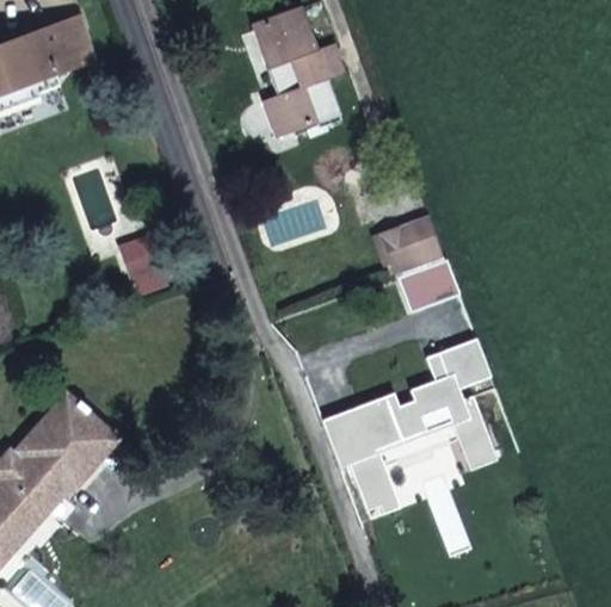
[(316,48),(302,7),(252,25),(277,93),(264,98),(277,135),(339,112),(327,76),(343,72),(340,63),(325,70),(316,48)]
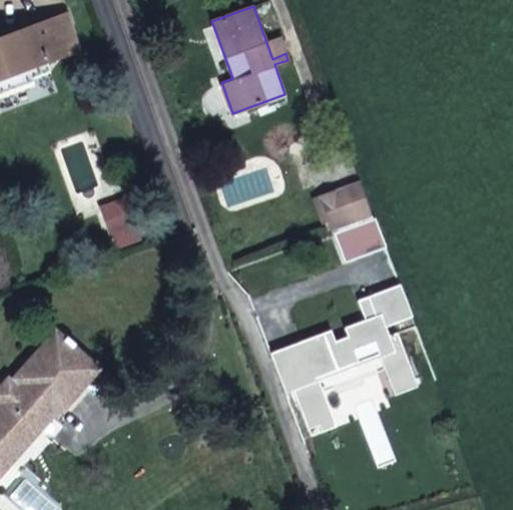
[(63,13),(49,19),(12,33),(0,37),(0,92),(33,80),(32,77),(49,70),(45,58),(62,52),(76,46),(63,13)]
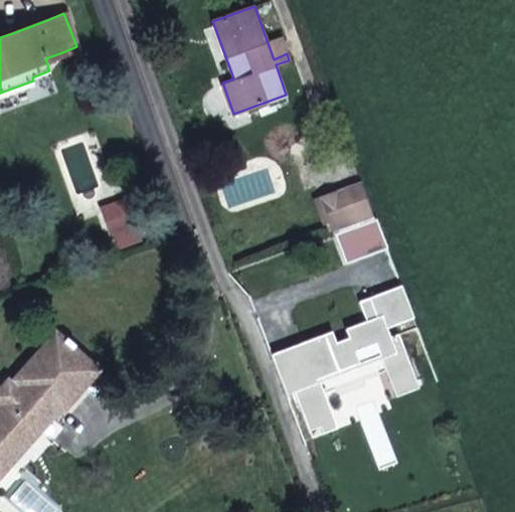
[(9,26),(0,29),(0,37),(12,33),(9,26)]
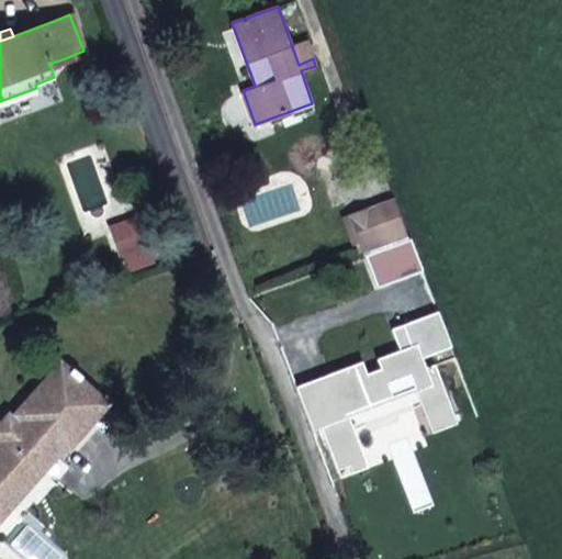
[(313,58),(305,38),(291,44),(299,65),(313,58)]
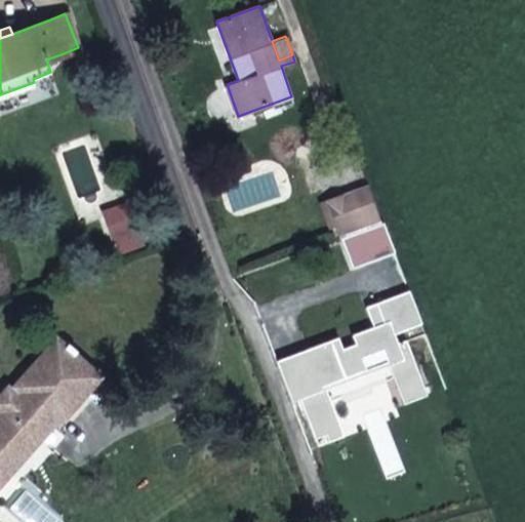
[(379,214),(368,184),(326,200),(335,224),(337,230),(379,214)]
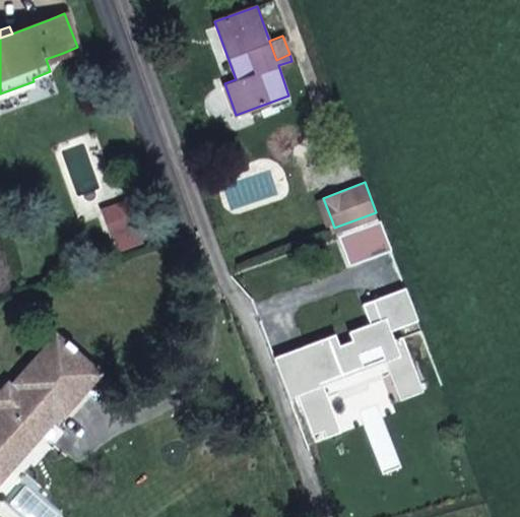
[(142,222),(134,197),(105,208),(114,233),(142,222)]
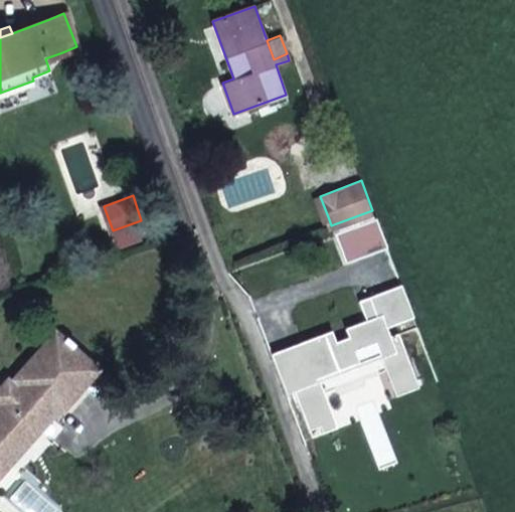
[(329,219),(320,196),(315,197),(324,220),(329,219)]
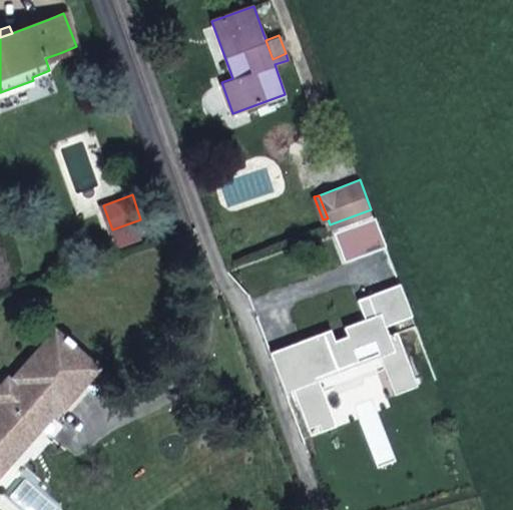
[(371,209),(330,224),(333,231),(373,216),(371,209)]
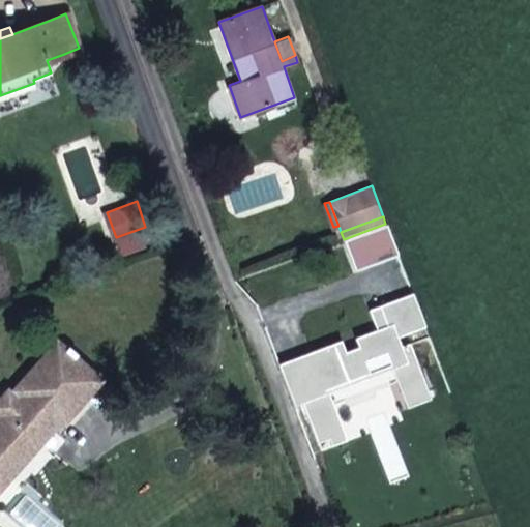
[(400,253),(388,223),(385,224),(344,239),(355,269),(400,253)]
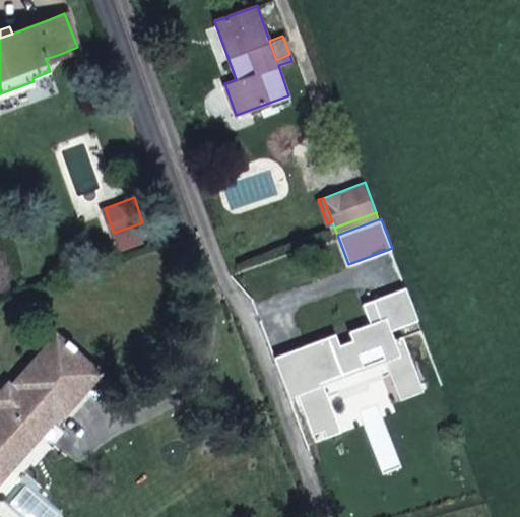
[(0,472),(49,417),(52,421),(62,409),(54,403),(62,395),(70,397),(77,392),(94,373),(71,351),(74,348),(66,340),(65,341),(55,333),(22,370),(21,370),(9,383),(7,381),(0,388),(0,405),(0,406),(0,472)]
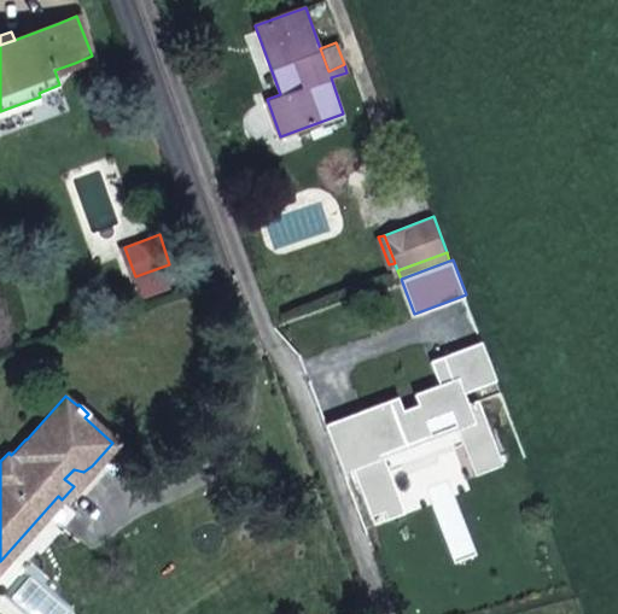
[(426,405),(369,427),(388,472),(410,463),(443,451),(426,405)]
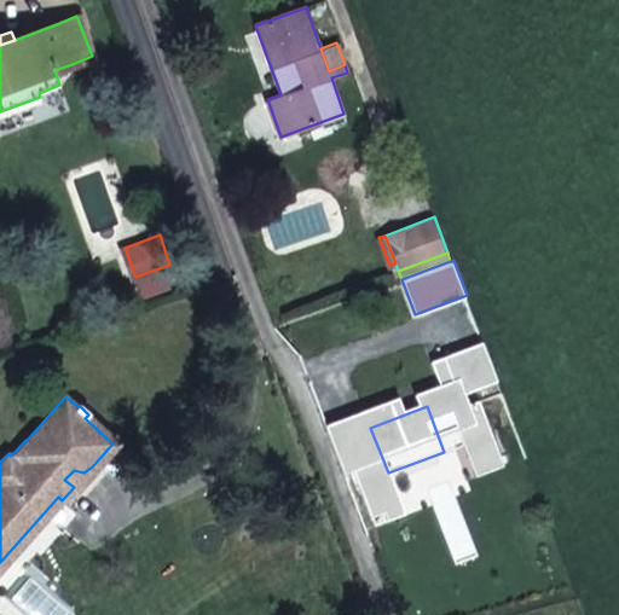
[(444,452),(411,464),(416,477),(449,465),(444,452)]
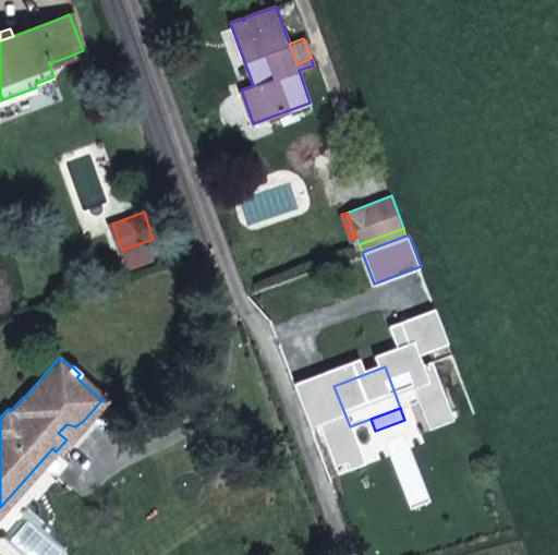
[(75,426),(67,424),(58,433),(67,439),(83,421),(75,426)]
